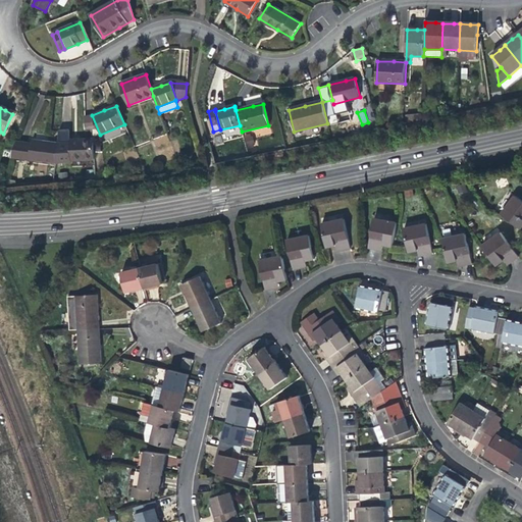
[(337,112),(337,121),(350,119),(349,111),(337,112)]
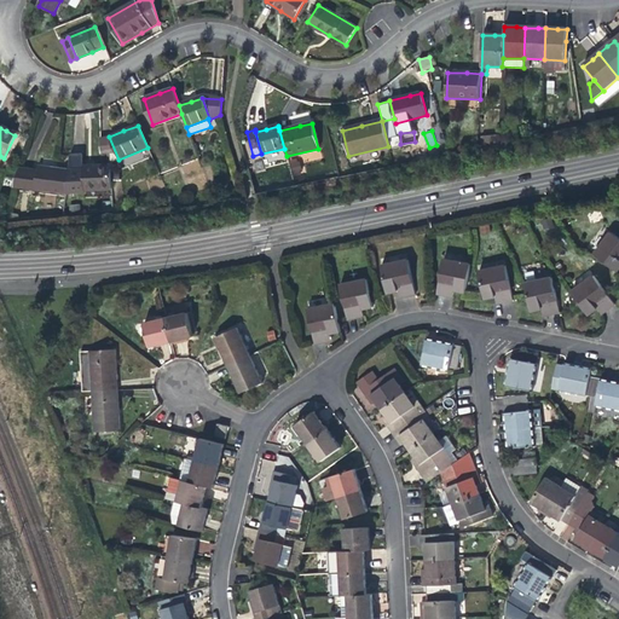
[(110,155),(109,137),(99,137),(100,155),(110,155)]
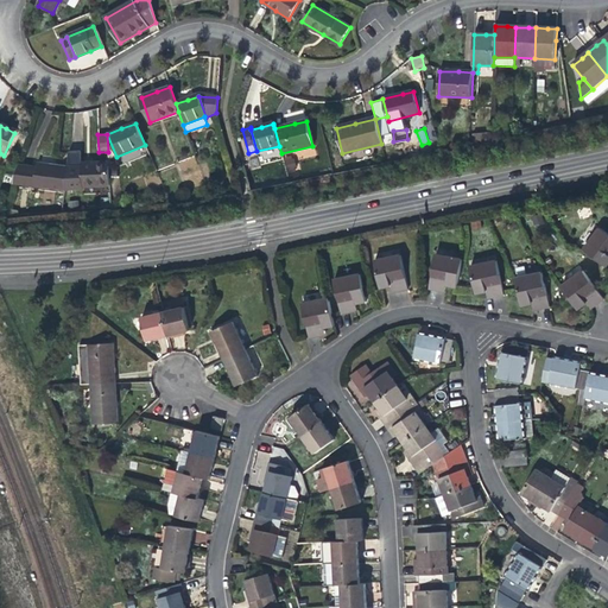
[(36,188),(36,187),(38,166),(17,163),(13,185),(36,188)]
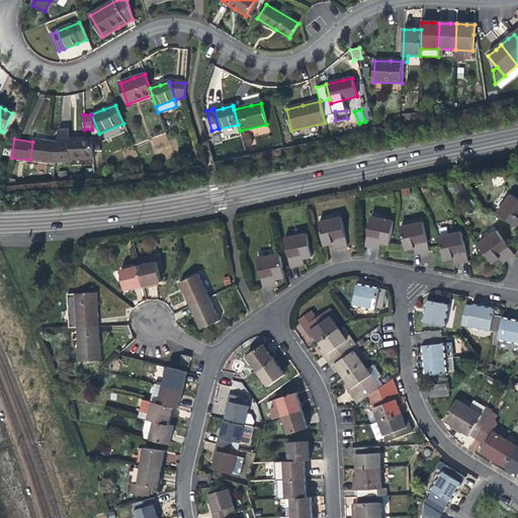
[(33,139),(32,142),(30,159),(53,162),(56,143),(45,141),(33,139)]
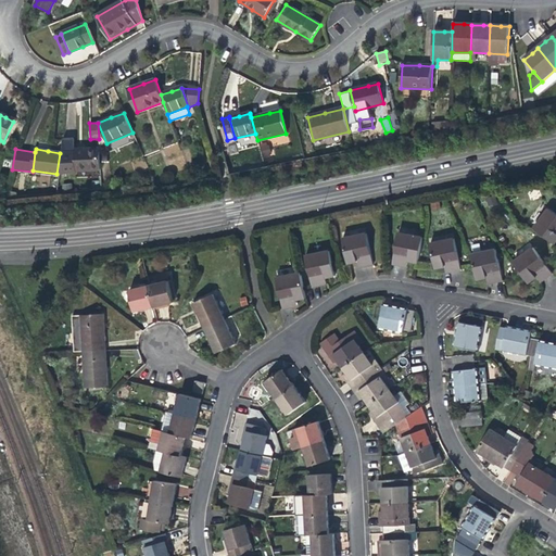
[(100,171),(99,149),(87,149),(75,150),(75,153),(76,171),(100,171)]
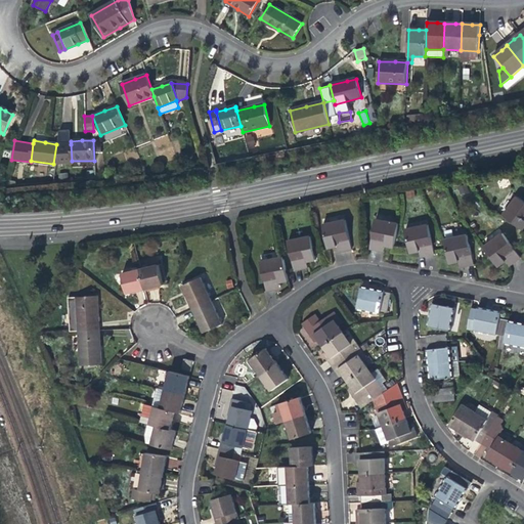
[(72,163),(72,161),(71,144),(56,144),(53,164),(72,163)]
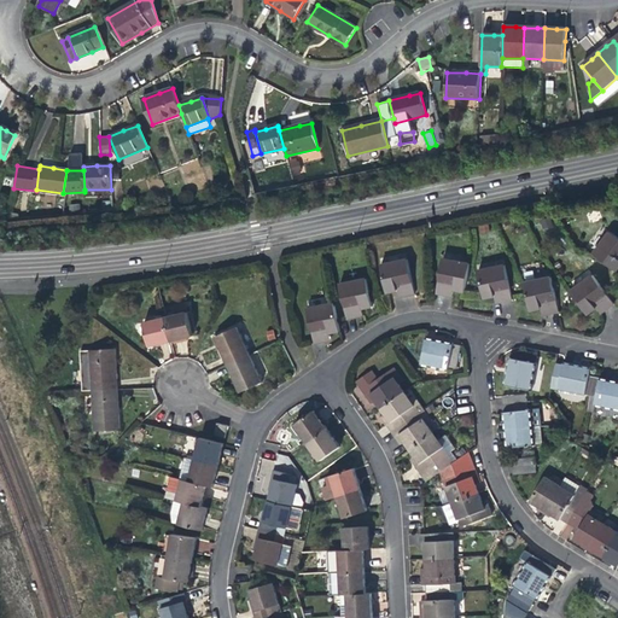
[(617,237),(611,232),(594,254),(617,270),(617,269),(617,237)]
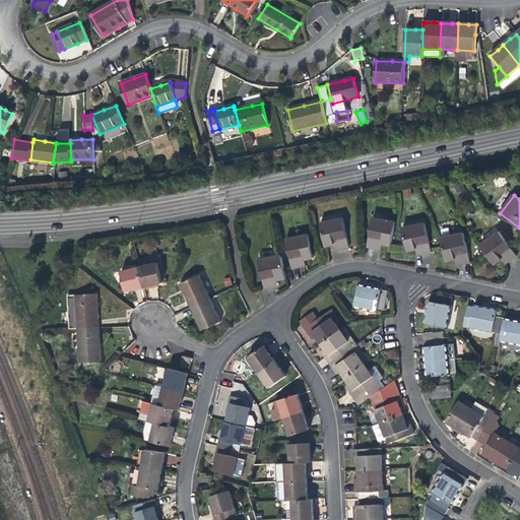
[(367,248),(375,250),(377,242),(382,243),(391,245),(396,221),(373,217),(367,248)]
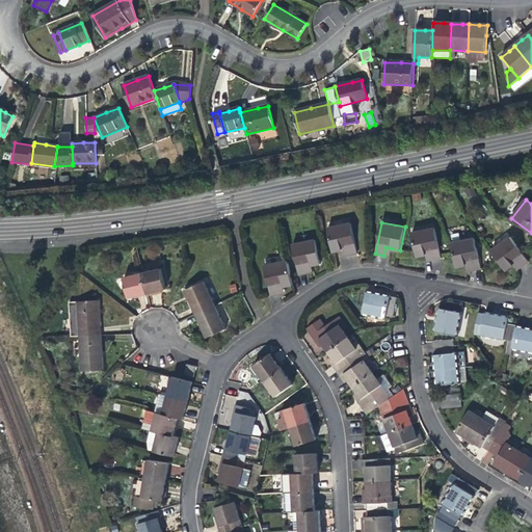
[(347,248),(349,256),(357,254),(351,223),(328,229),(333,251),(342,249),(347,248)]
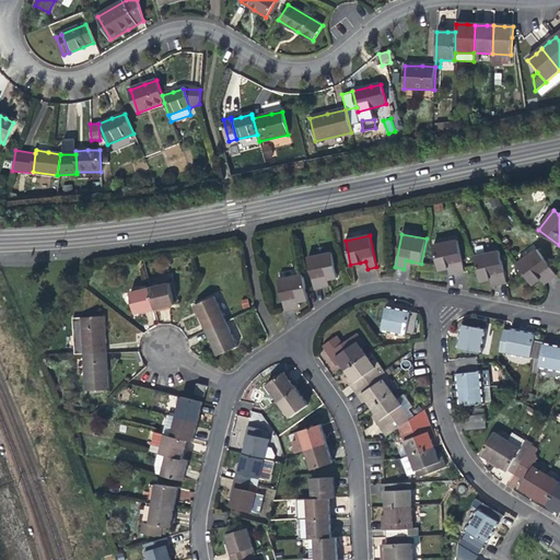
[(454,267),(456,275),(465,272),(458,241),(433,246),(439,270),(448,268),(454,267)]
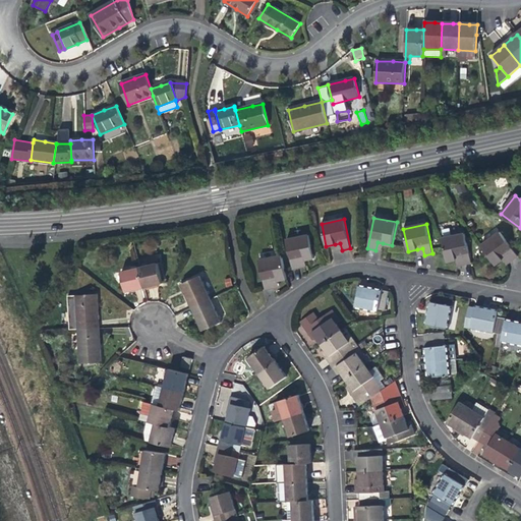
[(507,256),(511,262),(518,256),(501,232),(481,245),(495,265),(503,258),(507,256)]
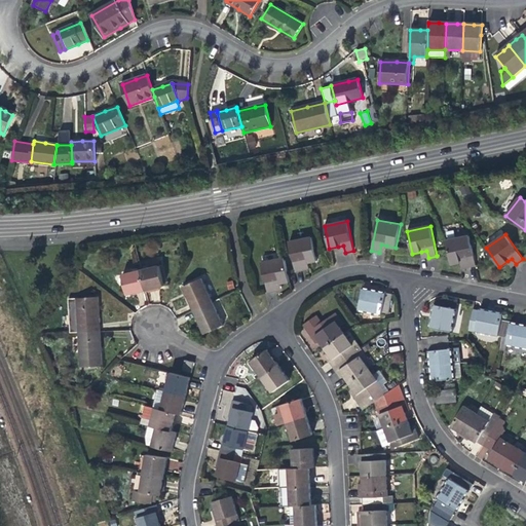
[(466,261),(467,267),(476,266),(470,236),(447,240),(452,264),(460,262),(466,261)]
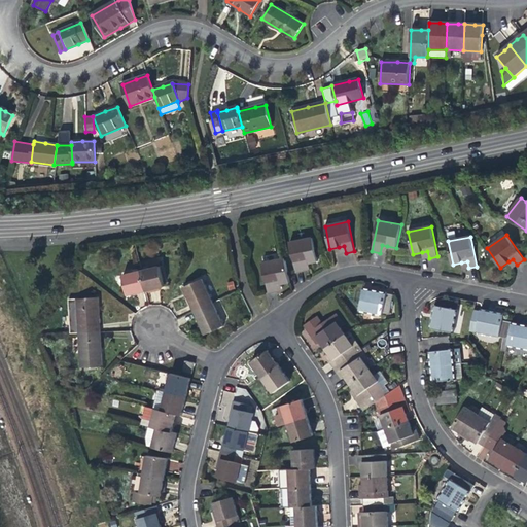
[(295,273),(305,271),(303,264),(309,262),(317,260),(316,252),(313,238),(289,243),(295,273)]
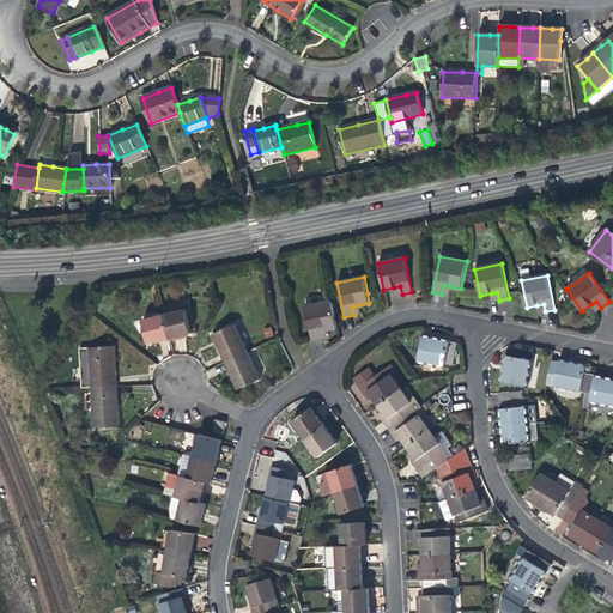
[(313,341),(322,339),(321,332),(327,331),(338,328),(335,319),(332,301),(305,307),(313,341)]
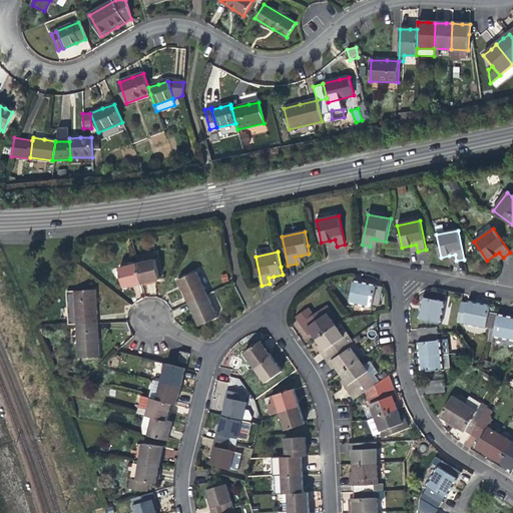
[(501,260),(503,258),(499,252),(495,254),(499,261),(501,260)]
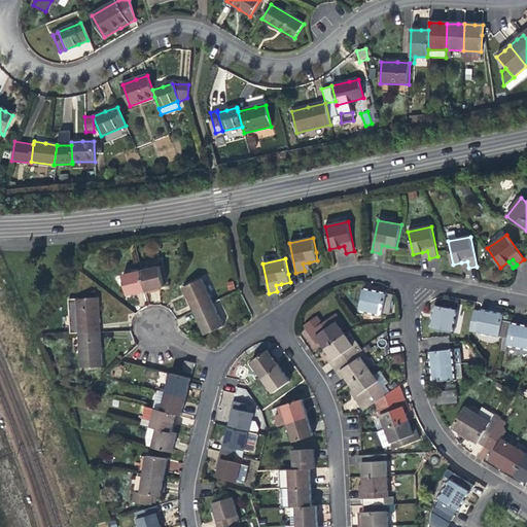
[(160,267),(142,271),(146,290),(155,288),(165,286),(160,267)]
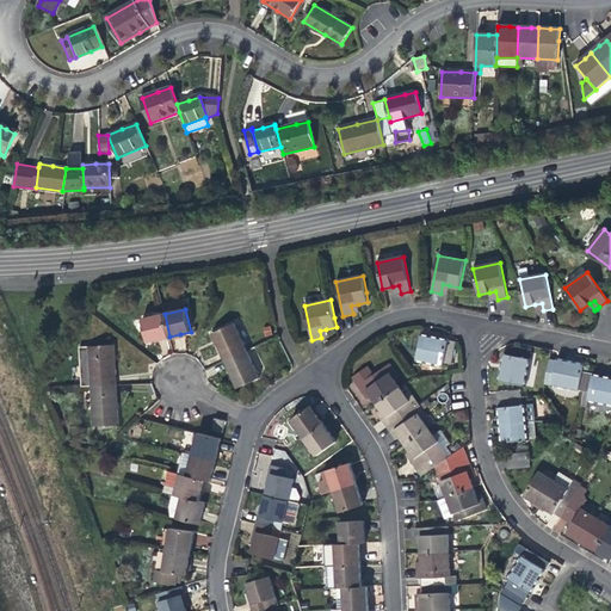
[(158,339),(170,337),(165,314),(143,319),(148,341),(158,339)]
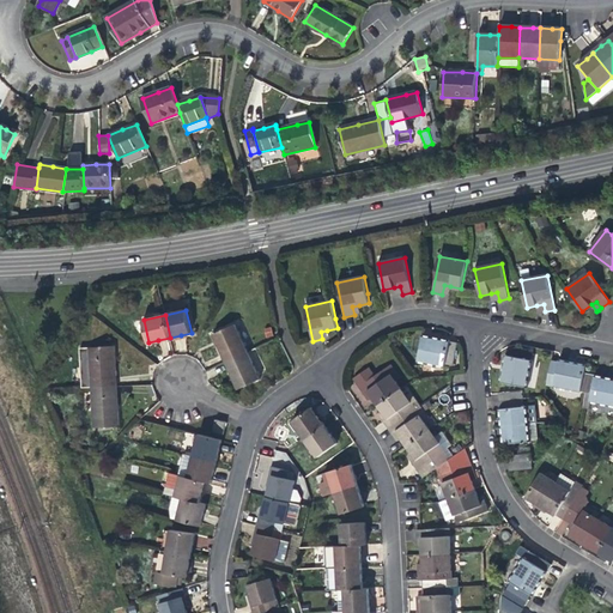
[(220,350),(226,362),(248,351),(236,325),(214,334),(220,350)]
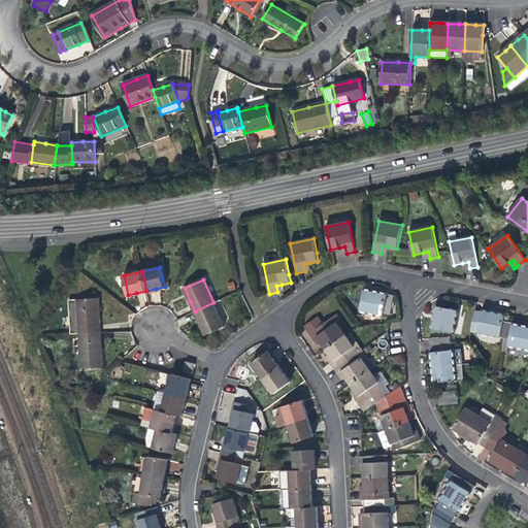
[(384,314),(388,294),(388,293),(378,291),(364,288),(359,311),(383,317),(384,314)]
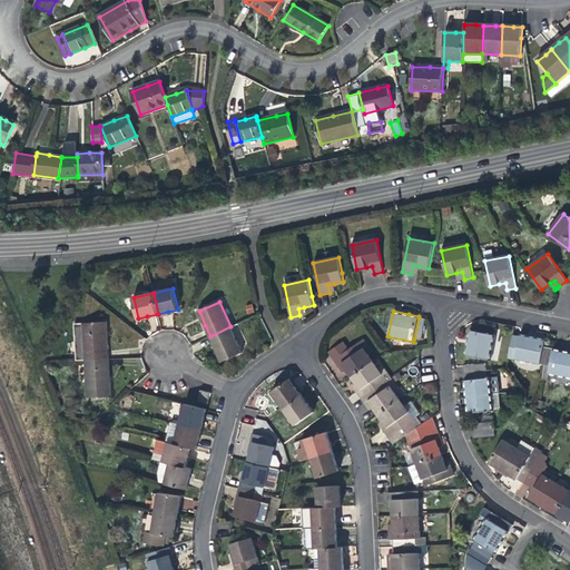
[(425,318),(419,317),(414,338),(421,340),(425,318)]
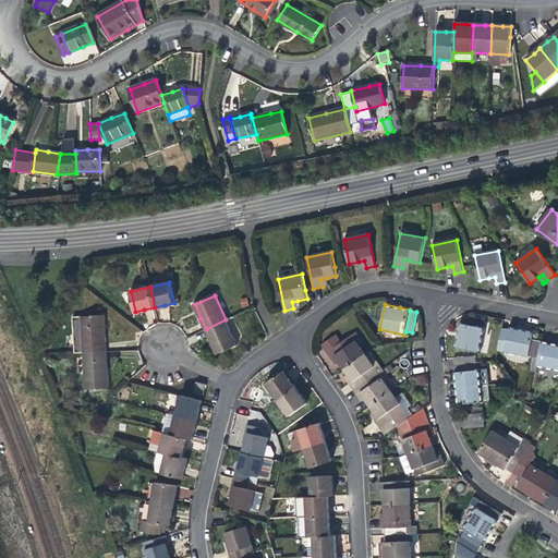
[(74,352),(84,352),(107,351),(106,331),(105,314),(72,316),(74,352)]
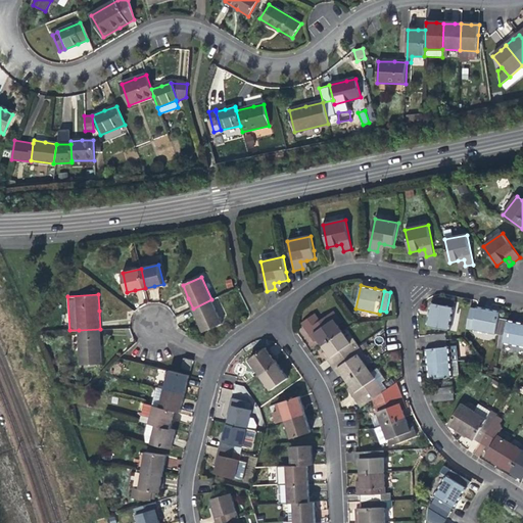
[(222,323),(211,299),(193,308),(199,321),(203,331),(222,323)]
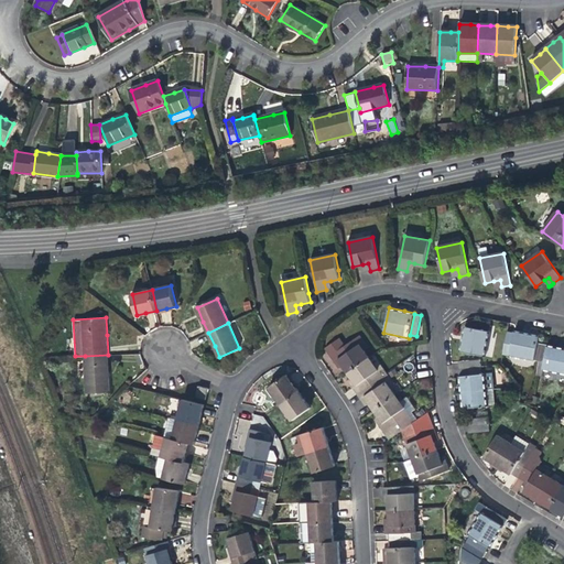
[(459,351),(485,356),(490,331),(465,326),(462,338),(459,351)]
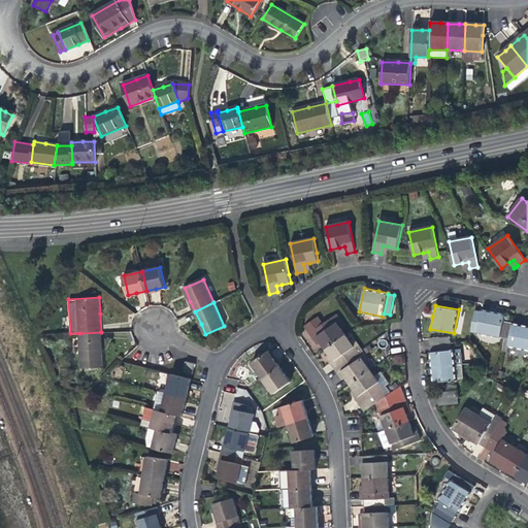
[(500,337),(500,336),(504,321),(505,312),(496,311),(482,308),(482,310),(477,333),(500,337)]
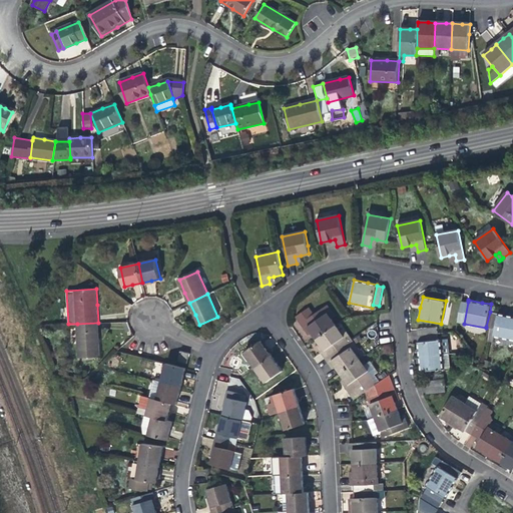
[(464,324),(468,302),(462,301),(458,323),(464,324)]
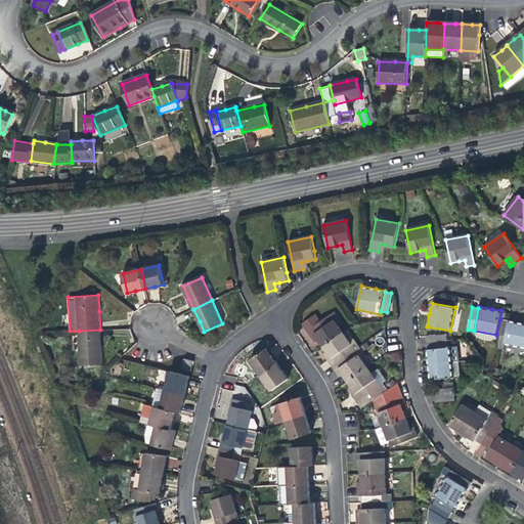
[(335,311),(331,313),(335,319),(339,325),(342,322),(335,311)]
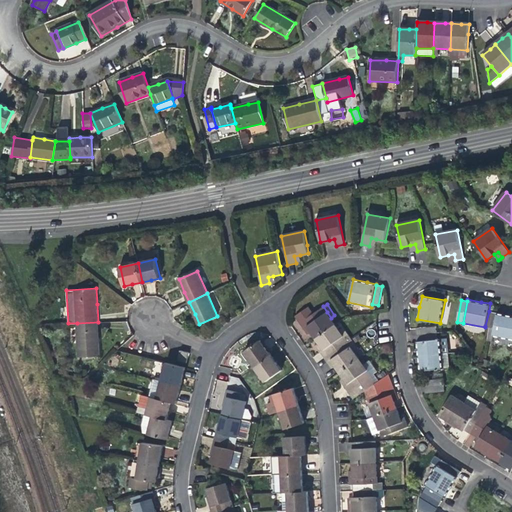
[(304,328),(307,325),(327,312),(323,306),(314,313),(308,305),(294,314),(304,328)]
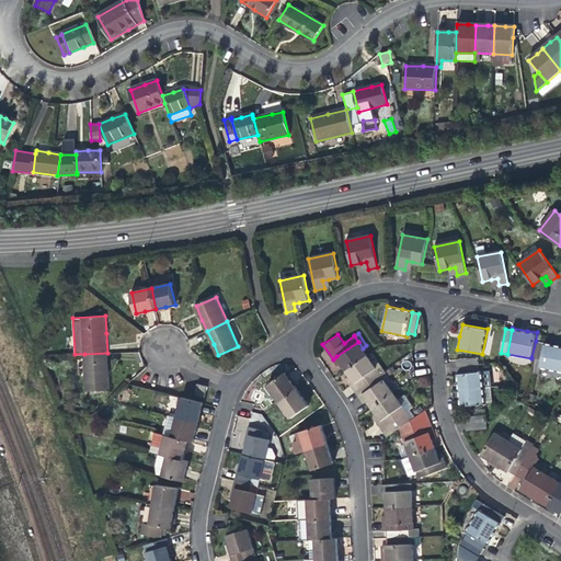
[(363,348),(358,342),(336,356),(341,363),(346,369),(367,355),(363,348)]
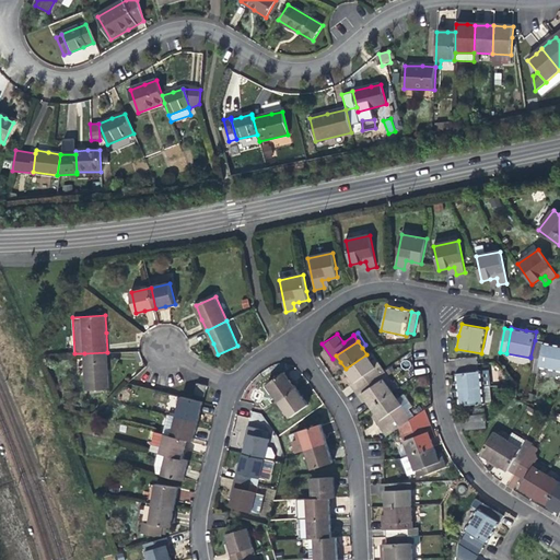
[(544,341),(544,342),(540,359),(539,368),(559,371),(559,345),(558,345),(544,341)]
